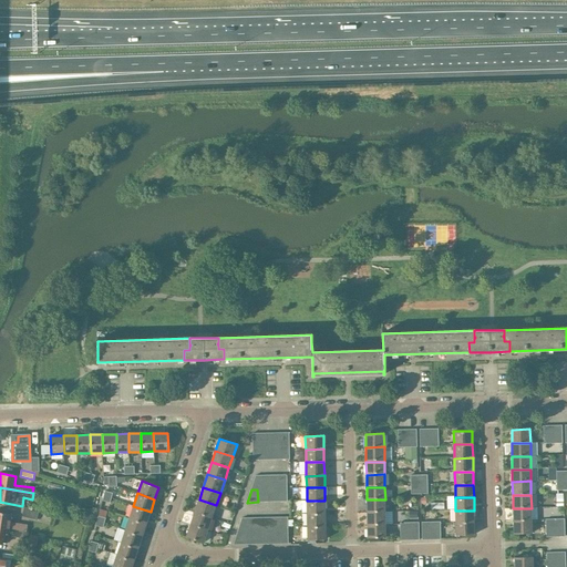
[(212,518),(216,505),(199,500),(195,512),(212,518)]
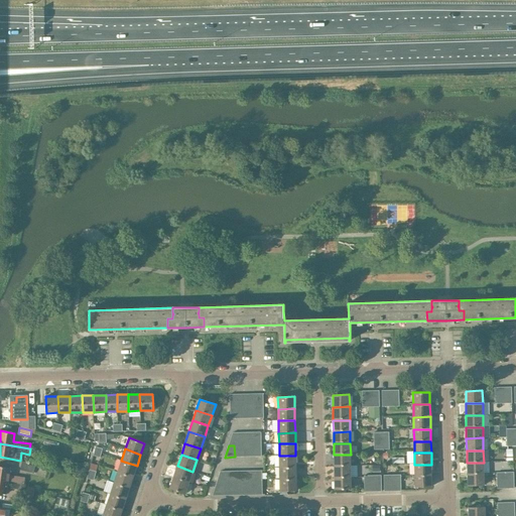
[(351,467),(351,455),(334,455),(334,467),(351,467)]
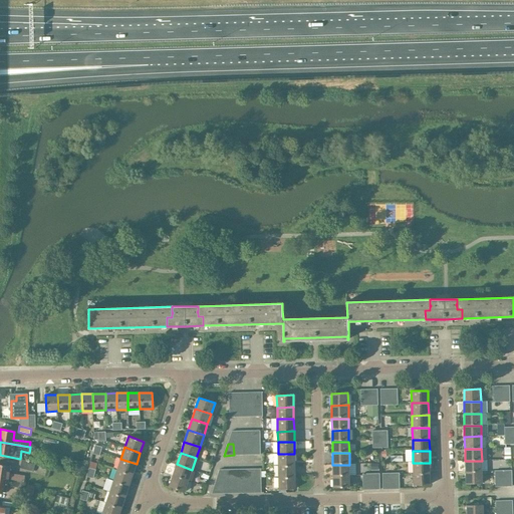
[(295,466),(294,454),(278,454),(278,467),(295,466)]
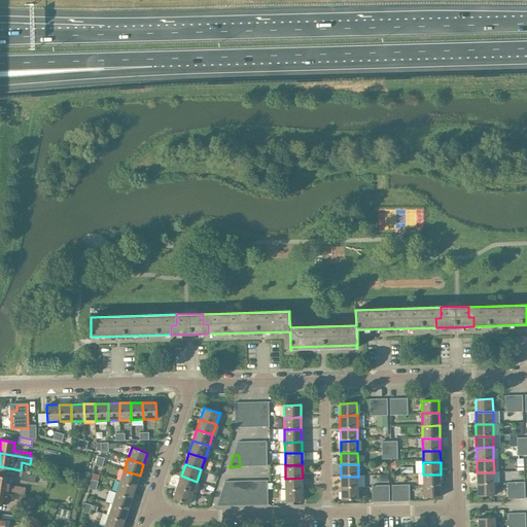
[(136,487),(140,476),(124,470),(119,482),(136,487)]
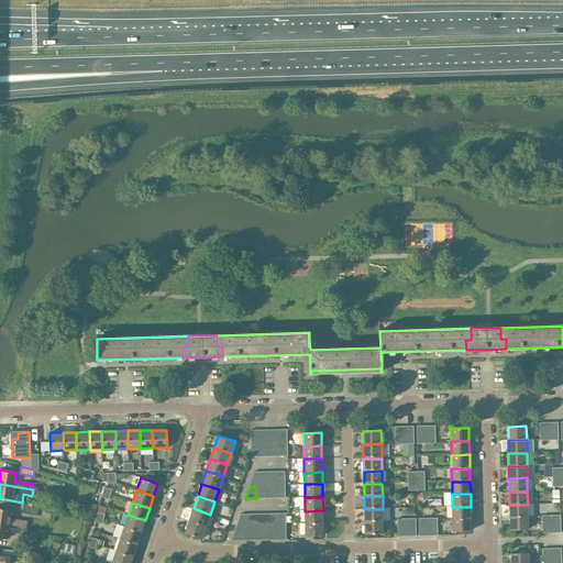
[(39,509),(23,505),(21,512),(36,517),(39,509)]
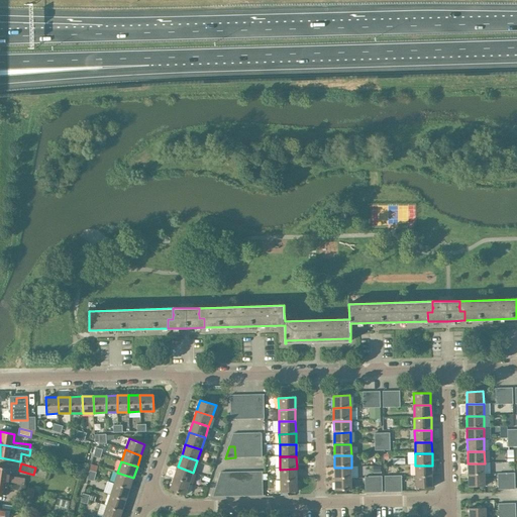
[(485,475),(485,463),(468,463),(468,476),(485,475)]
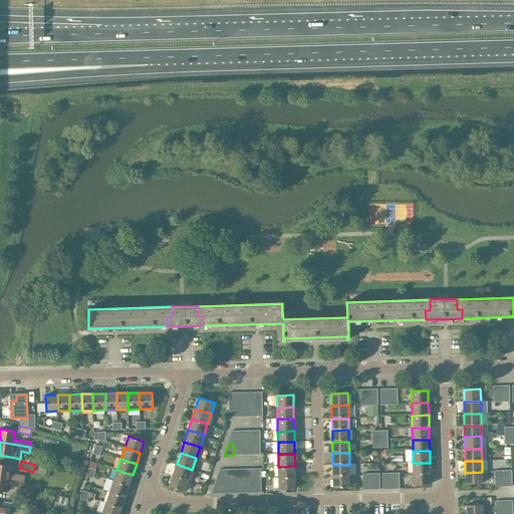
[(430,475),(430,463),(413,463),(414,475),(430,475)]
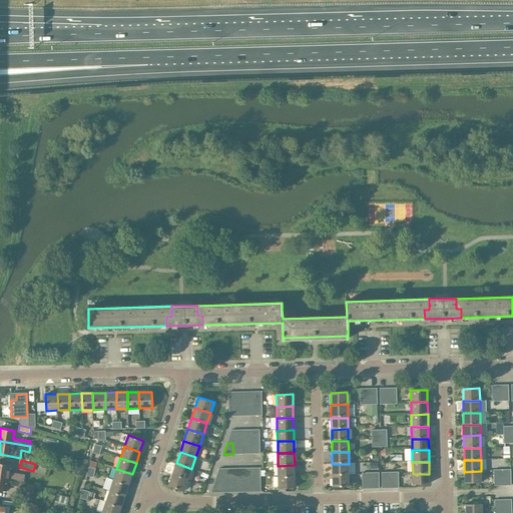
[(187,480),(191,469),(176,463),(172,475),(187,480)]
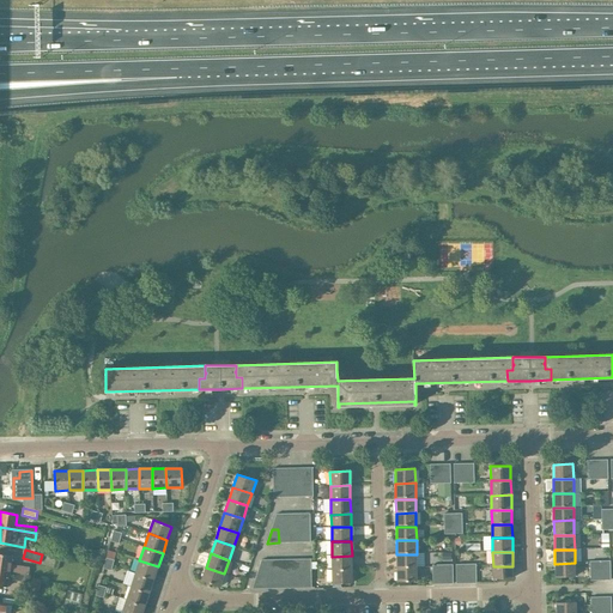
[(11,557),(0,554),(0,570),(30,575),(31,569),(10,565),(11,557)]
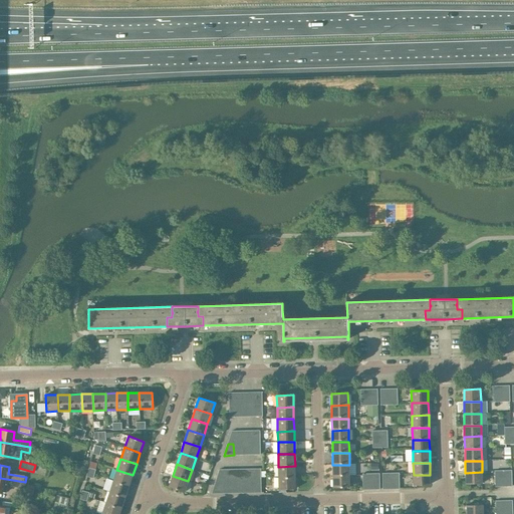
[(349,477),(349,465),(332,465),(332,477),(349,477)]
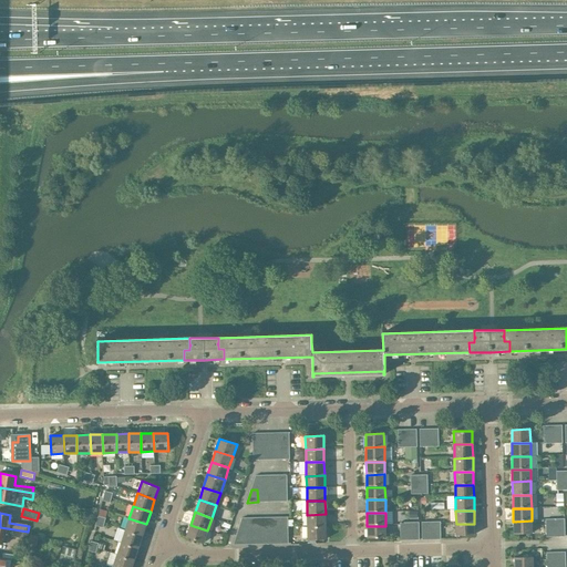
[(326,527),(326,514),(307,515),(307,528),(326,527)]
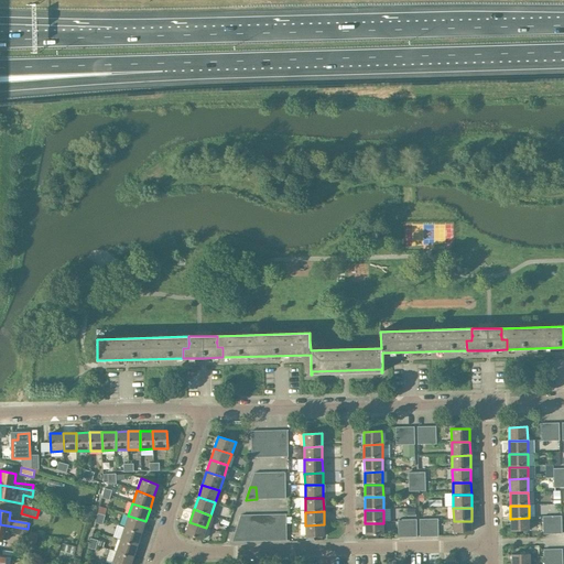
[(141,533),(145,521),(128,516),(125,528),(141,533)]
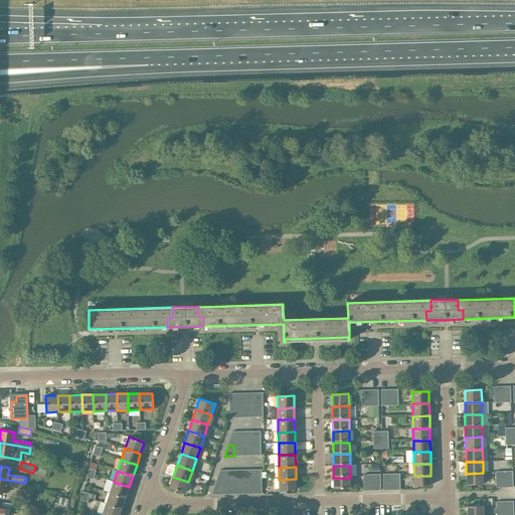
[(483,484),(483,473),(466,474),(466,485),(483,484)]
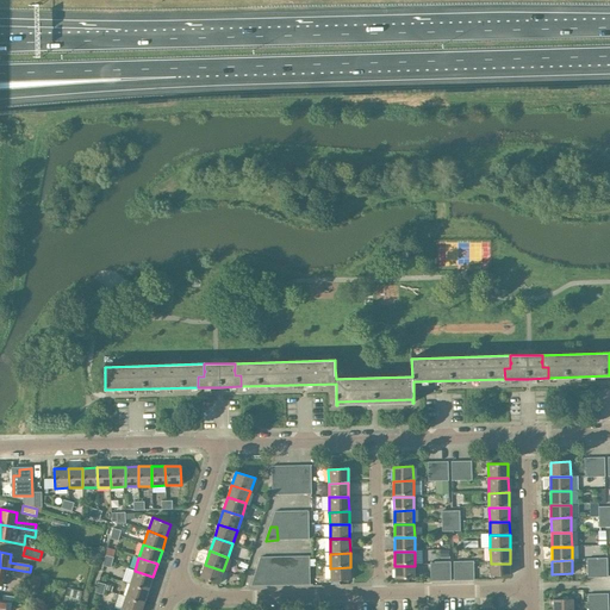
[(510,576),(510,564),(491,564),(491,576),(510,576)]
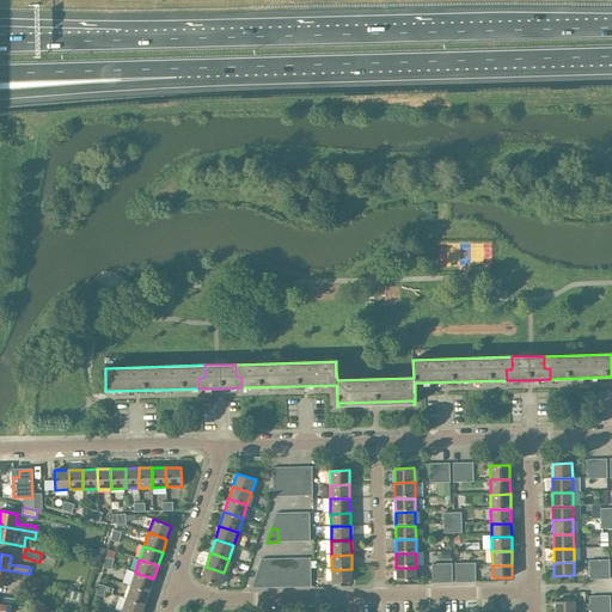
[(220,586),(224,573),(206,567),(201,580),(220,586)]
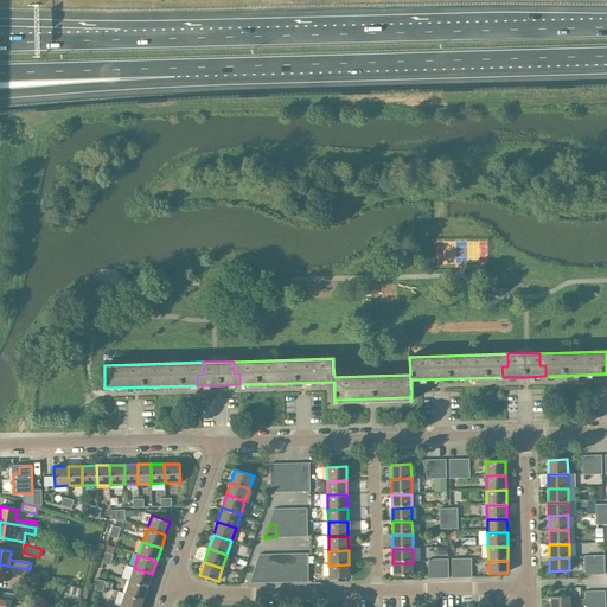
[(413,576),(413,563),(393,563),(394,576),(413,576)]
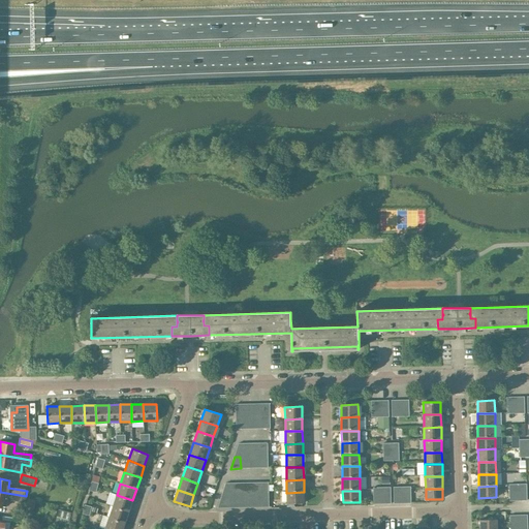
[(26,497),(26,496),(0,492),(0,505),(5,507),(6,500),(27,503),(27,497),(26,497)]
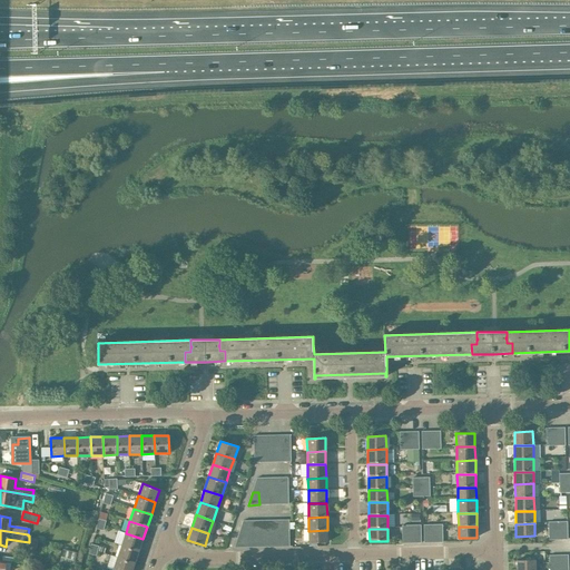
[(327,542),(327,530),(308,531),(310,542),(327,542)]
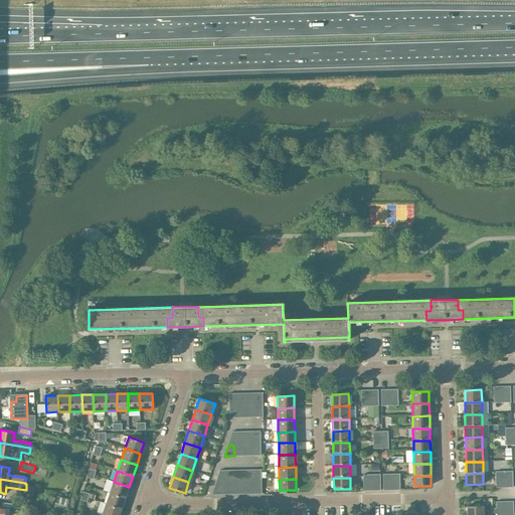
[(125,498),(129,487),(114,482),(110,493),(125,498)]
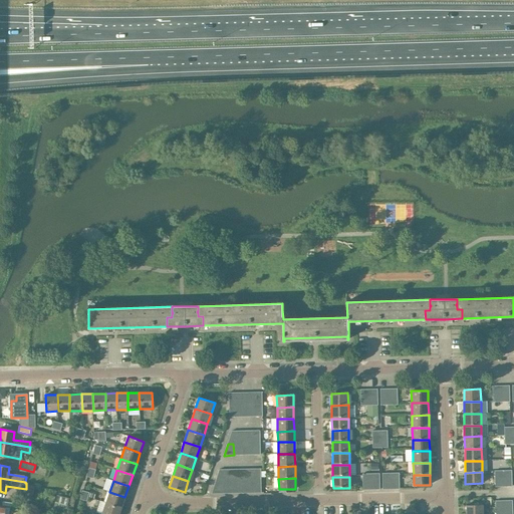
[(89,493),(82,491),(80,499),(86,501),(89,493)]
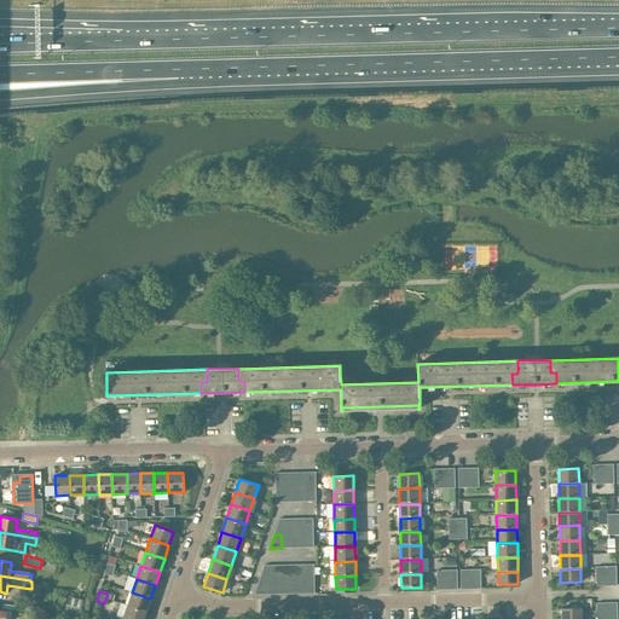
[(146,612),(150,599),(132,593),(127,605),(146,612)]
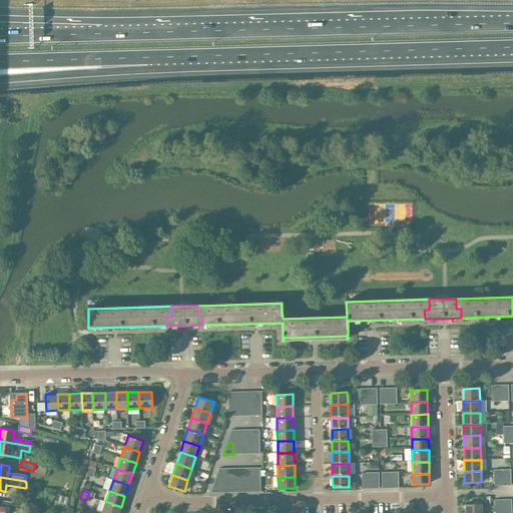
[(57,495),(54,507),(66,510),(68,498),(57,495)]
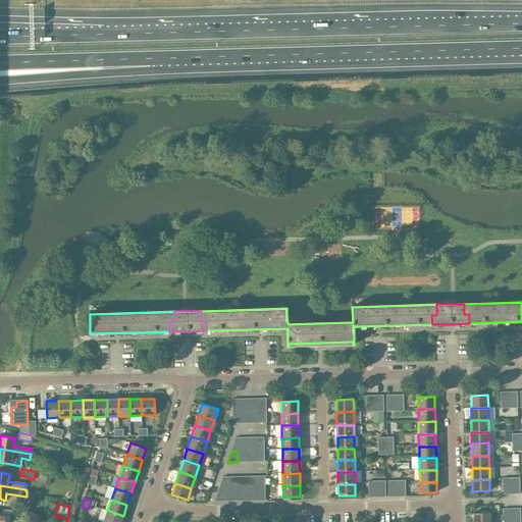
[(103,521),(120,521),(123,516),(107,510),(103,521)]
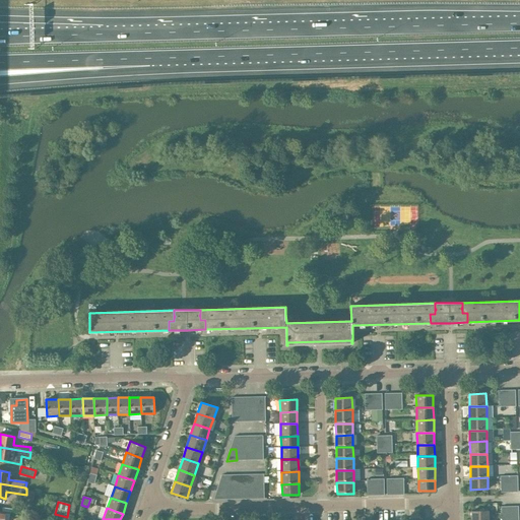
[(488,519),(488,511),(471,511),(471,519),(488,519)]
